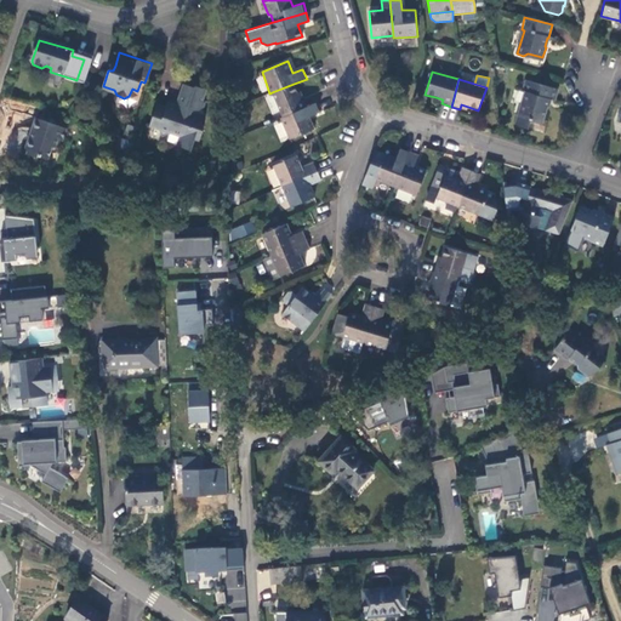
[(514,124),(528,129),(530,123),(541,126),(542,123),(550,98),(554,101),(558,89),(525,79),(522,91),(524,92),(514,124)]
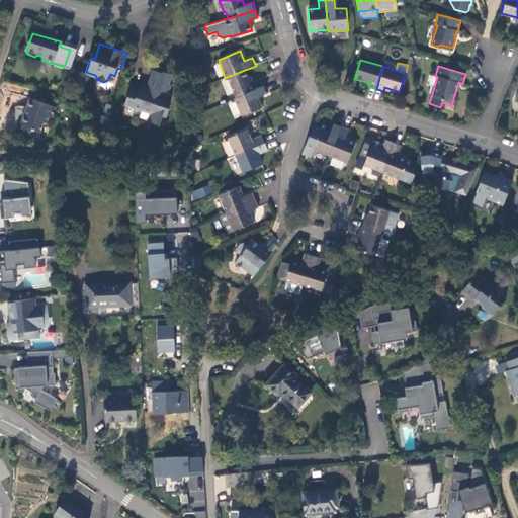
[(248,76),(245,70),(227,77),(236,98),(256,88),(254,82),(251,83),(248,76)]
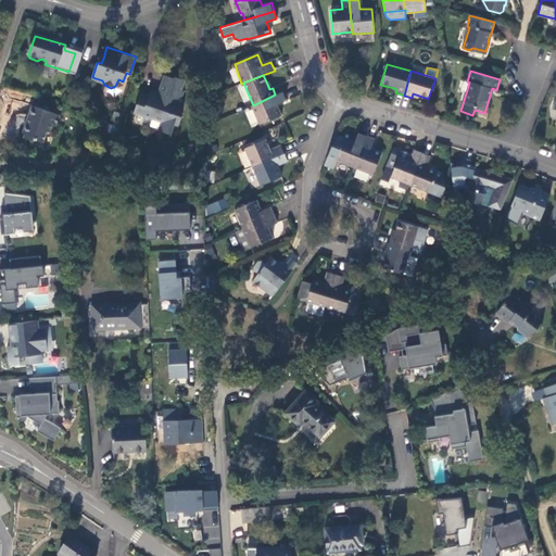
[(182,100),(181,100),(178,100),(181,90),(185,80),(175,76),(174,79),(164,76),(158,93),(149,96),(146,96),(140,93),(134,112),(140,114),(142,118),(148,117),(152,119),(150,127),(159,130),(162,121),(178,126),(181,115),(180,110),(182,104),(182,100)]
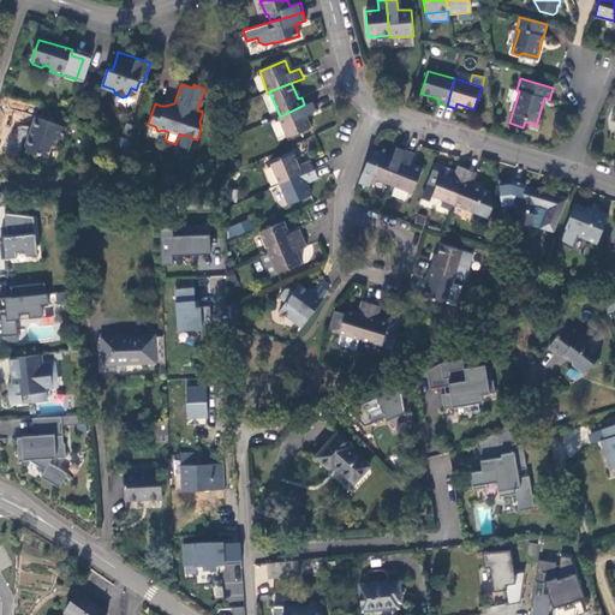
[(316,111),(312,102),(304,105),(280,117),(278,117),(286,137),(311,127),(306,115),(316,111)]
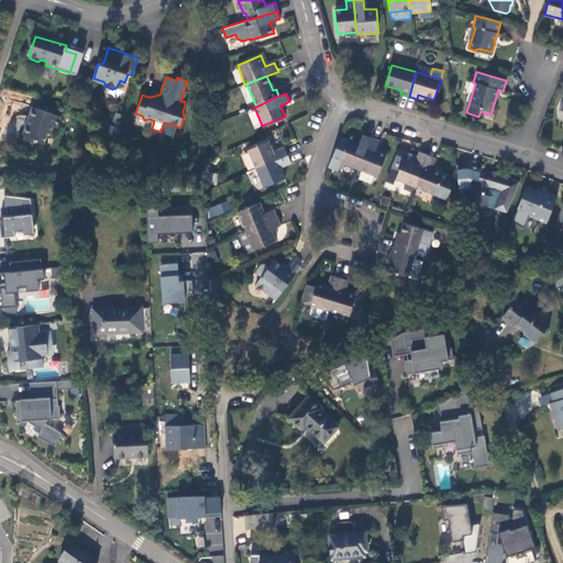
[(33,108),(29,119),(34,120),(32,128),(26,125),(23,135),(26,141),(34,143),(34,141),(44,144),(47,134),(51,132),(53,127),(56,128),(59,117),(33,108)]
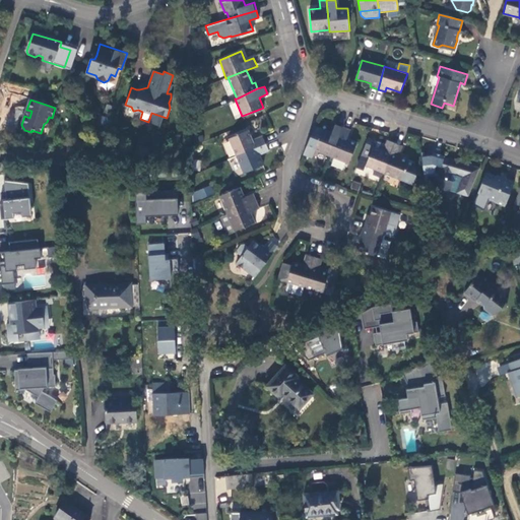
[(444,103),(442,108),(457,113),(460,105),(454,103),(453,106),(444,103)]
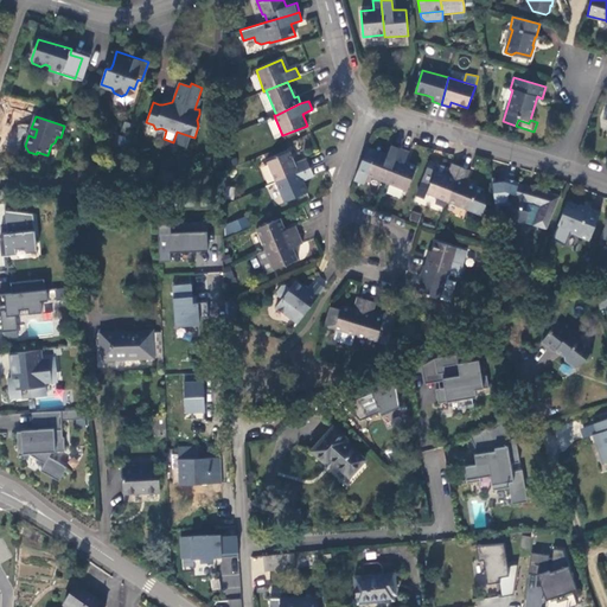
[(119,135),(115,144),(126,147),(128,139),(119,135)]
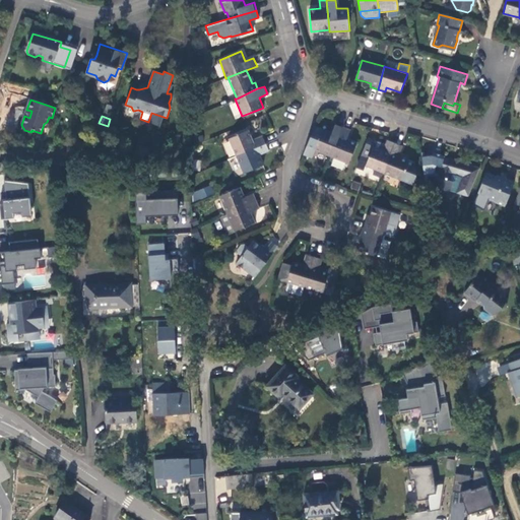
[(315,151),(331,157),(342,127),(335,124),(331,133),(314,126),(304,154),(312,158),(315,151)]
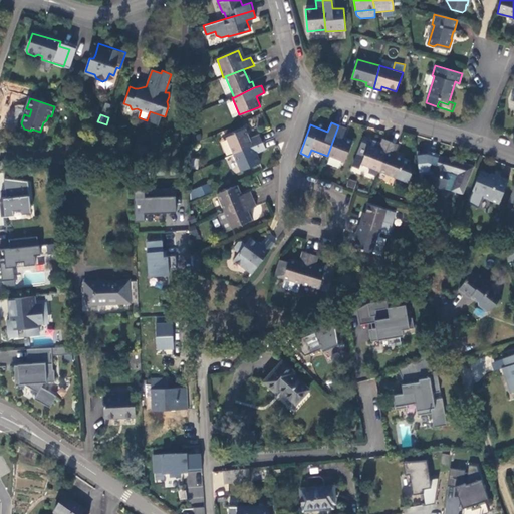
[(338,125),(327,156),(344,163),(353,141),(343,138),(346,129),(338,125)]
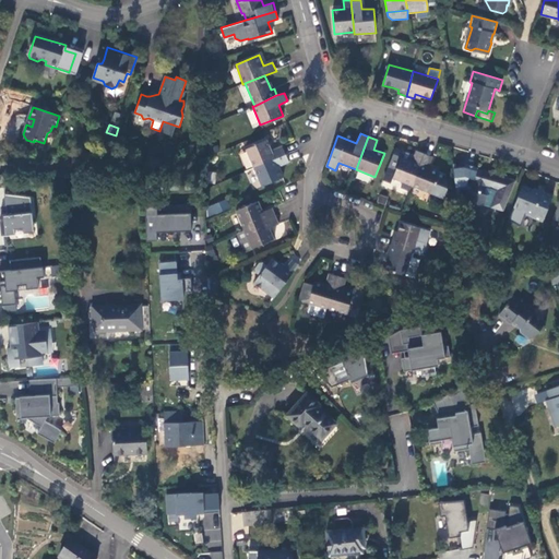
[(254,168),(286,154),(282,145),(272,150),(268,140),(246,150),(254,168)]
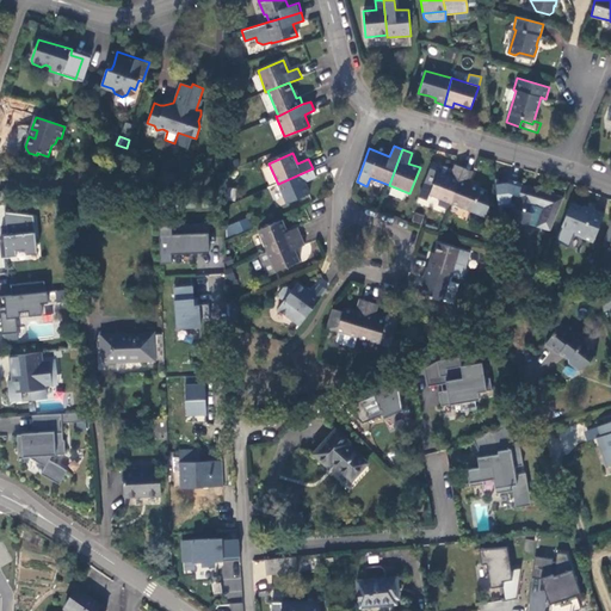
[(429,196),(450,203),(464,167),(455,164),(450,176),(438,171),(429,196)]
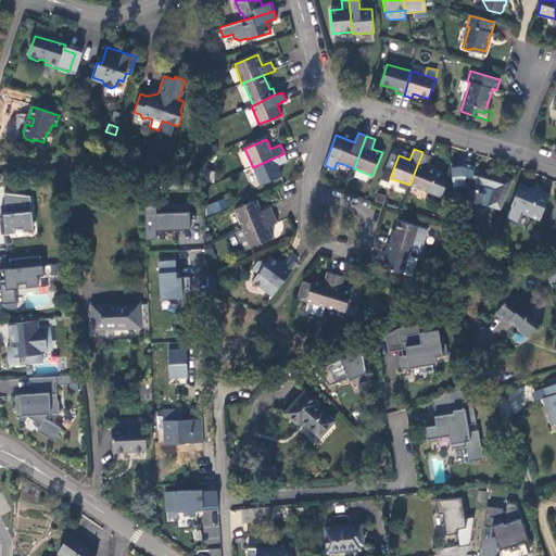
[(422,152),(409,185),(440,198),(444,188),(443,174),(427,166),(430,155),(422,152)]
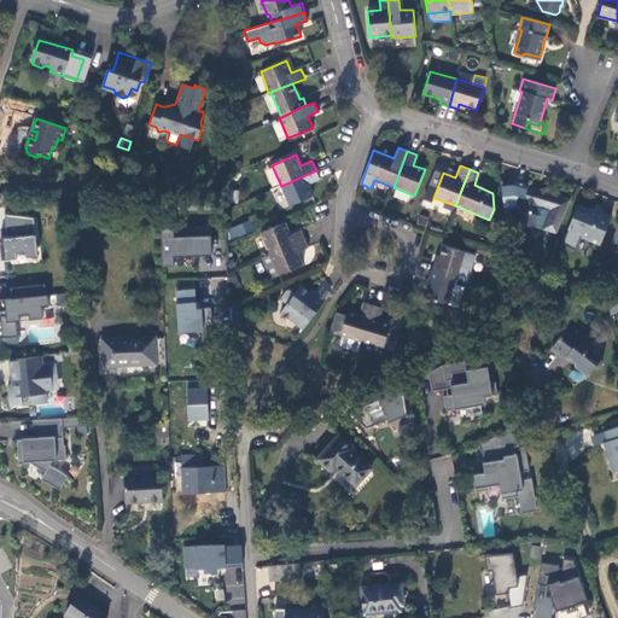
[(320,179),(316,170),(281,186),(290,205),(314,196),(309,185),(320,179)]
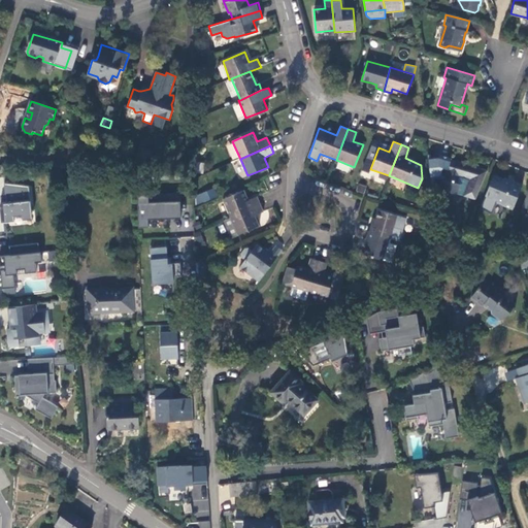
[(474,202),(486,172),(467,166),(461,163),(451,159),(452,157),(444,154),(441,161),(441,175),(446,177),(441,190),(443,191),(444,194),(449,195),(453,193),(474,202)]
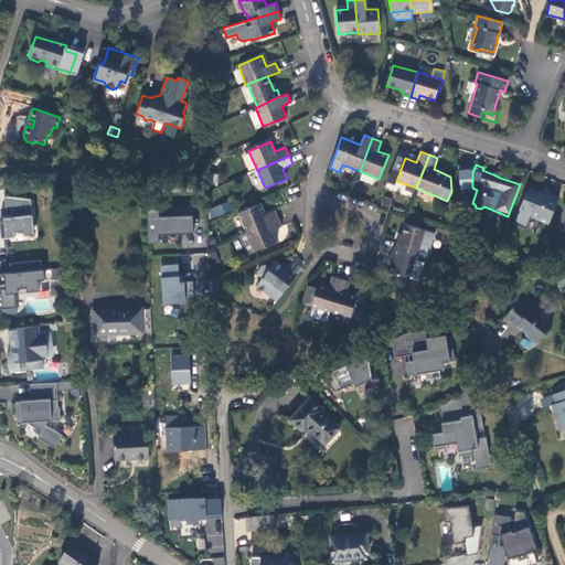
[(550,224),(560,199),(550,194),(550,196),(528,188),(513,223),(525,227),(530,216),(537,219),(537,220),(550,224)]
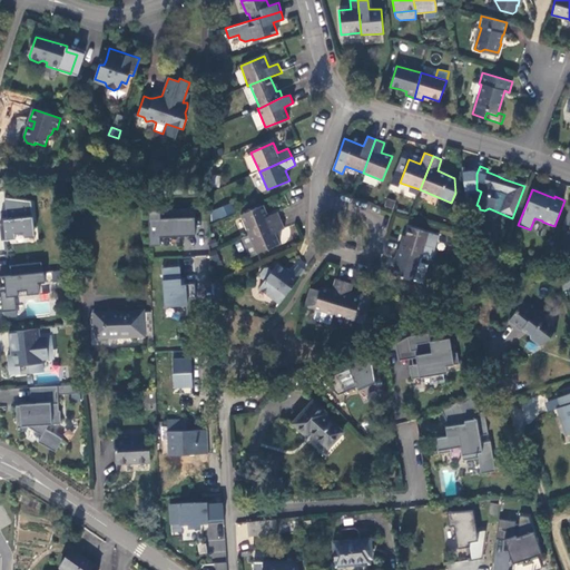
[(199,194),(184,193),(184,200),(199,202),(199,194)]
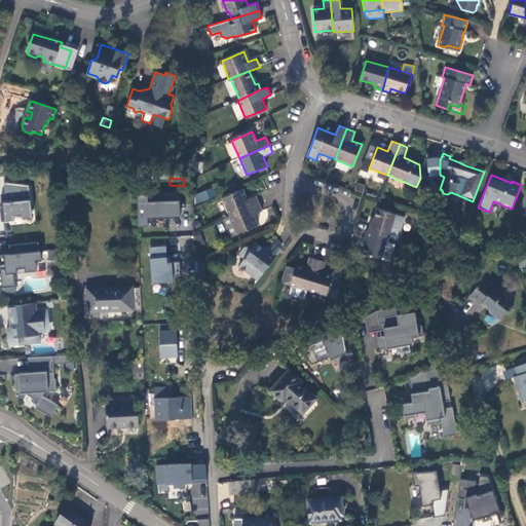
[(29,185),(4,182),(6,201),(0,201),(0,205),(2,221),(14,219),(13,215),(22,214),(23,218),(33,217),(29,185)]
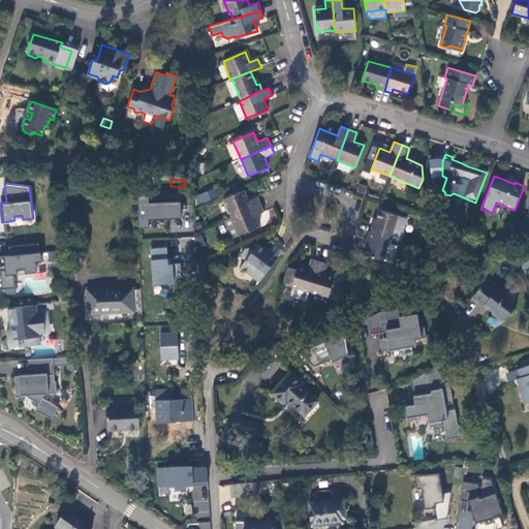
[(213,189),(201,194),(205,201),(217,196),(213,189)]
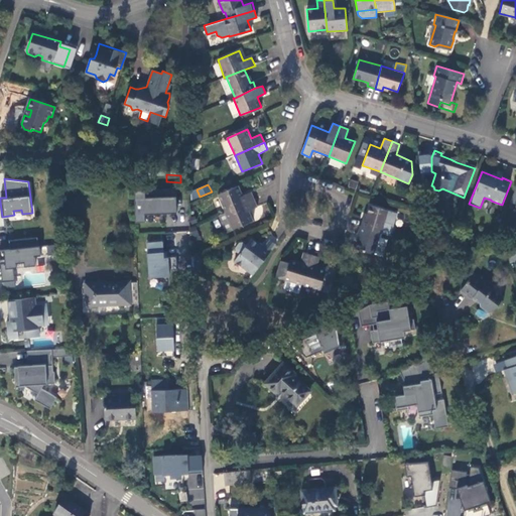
[(225,212),(255,199),(251,190),(243,195),(239,185),(217,195),(225,212)]
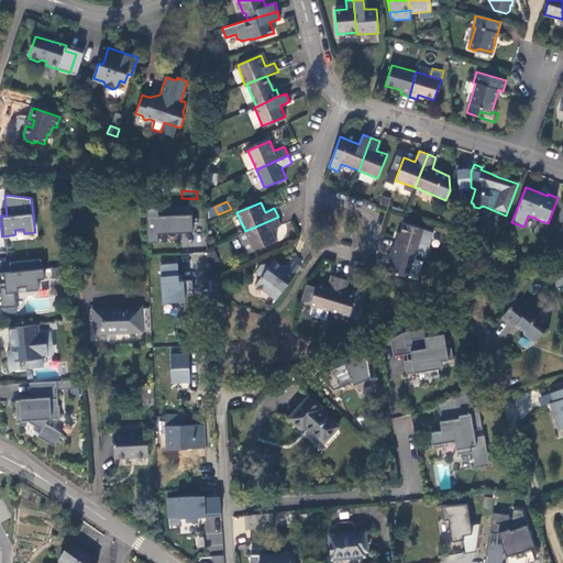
[(191,206),(146,208),(148,242),(158,242),(158,233),(181,232),(180,228),(192,228),(191,206)]
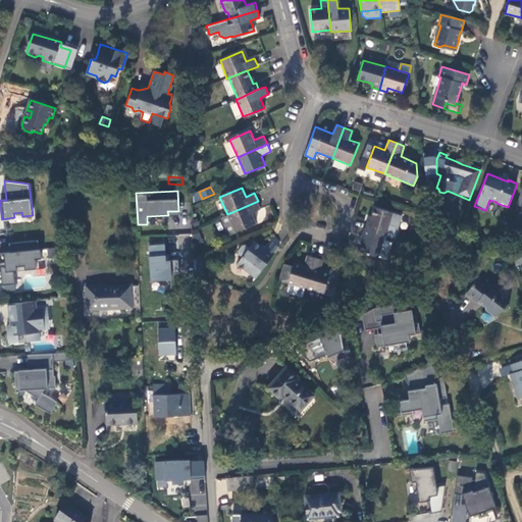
[(261,209),(258,201),(227,214),(235,231),(256,223),(253,212),(261,209)]
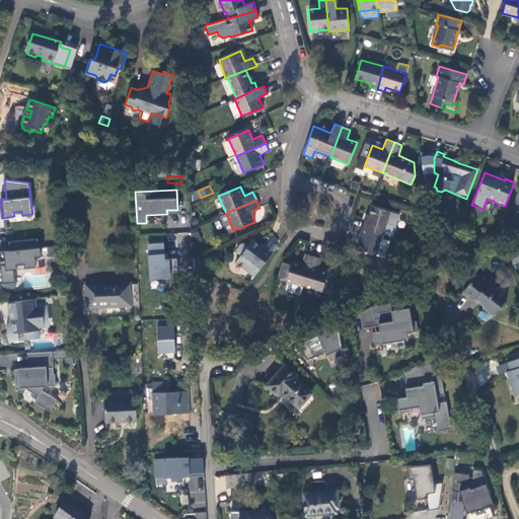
[(364,220),(362,227),(382,234),(384,234),(390,213),(373,207),(370,215),(368,221),(364,220)]
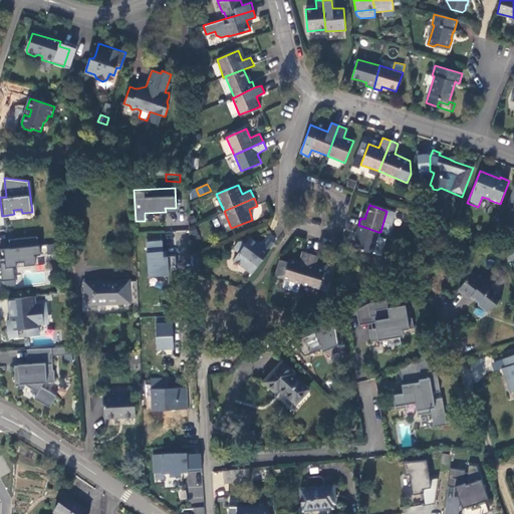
[(358,225),(357,225),(355,232),(359,234),(357,239),(354,248),(370,254),(376,238),(378,232),(358,225)]
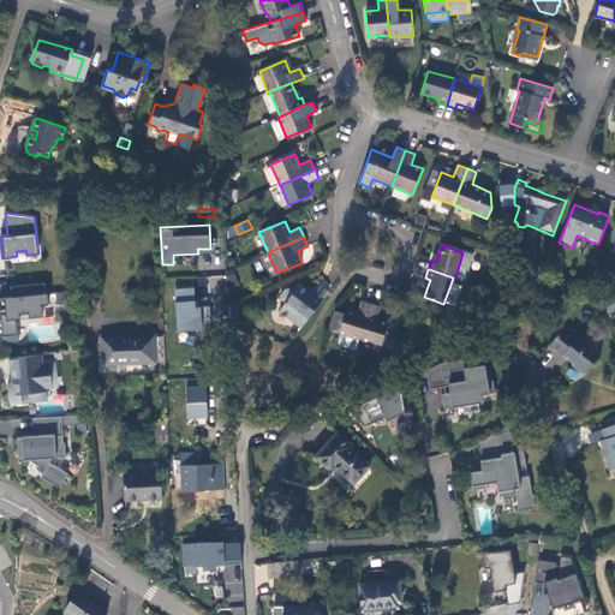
[(302,327),(323,298),(316,292),(314,294),(308,291),(298,284),(291,293),(287,291),(284,290),(280,294),(279,296),(279,299),(281,299),(286,303),(280,310),(302,327)]
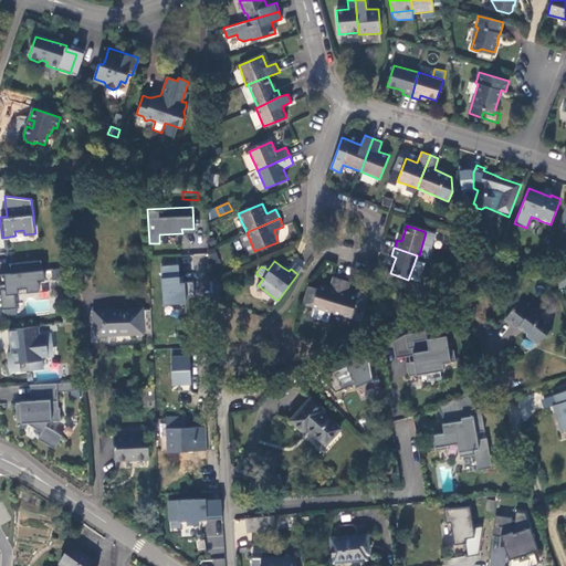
[(423,264),(415,262),(408,280),(417,283),(423,264)]
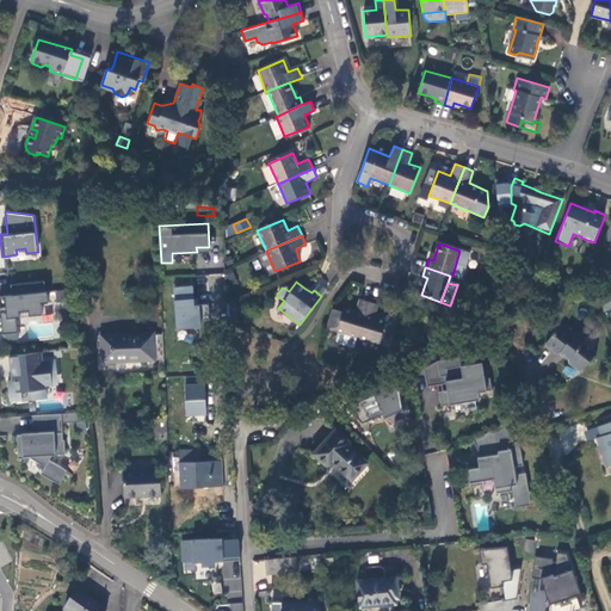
[(192,287),(173,288),(177,328),(201,327),(199,320),(210,319),(209,304),(198,304),(193,306),(192,298),(192,287)]
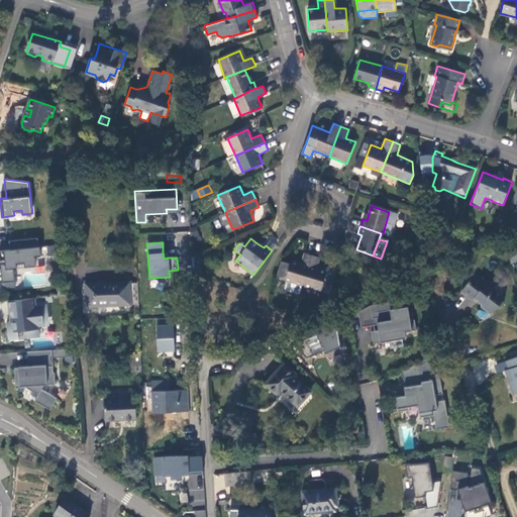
[(40,245),(0,249),(0,260),(5,260),(5,263),(0,264),(0,265),(2,282),(15,280),(13,268),(36,266),(35,256),(41,255),(40,245)]
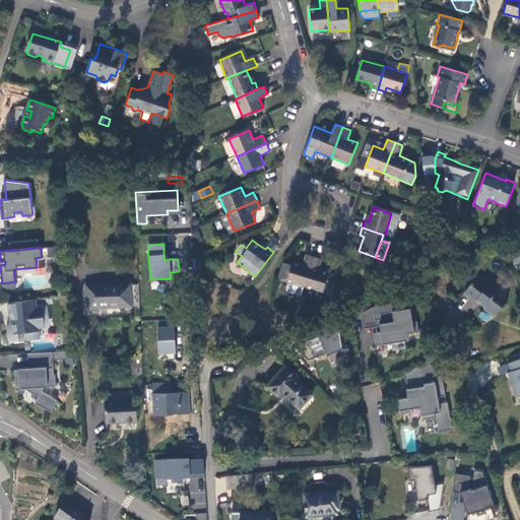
[(305,288),(314,257),(306,255),(303,264),(293,261),(291,265),(282,262),(277,280),(287,283),(285,289),(286,291),(302,296),(305,288)]
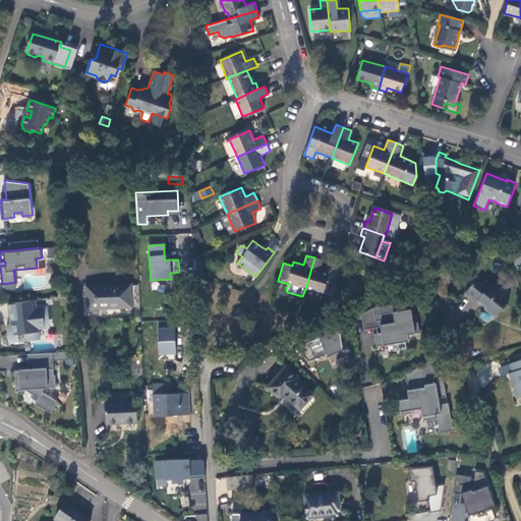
[(323,261),(314,257),(305,289),(332,297),(340,272),(330,269),(329,274),(320,271),(323,261)]
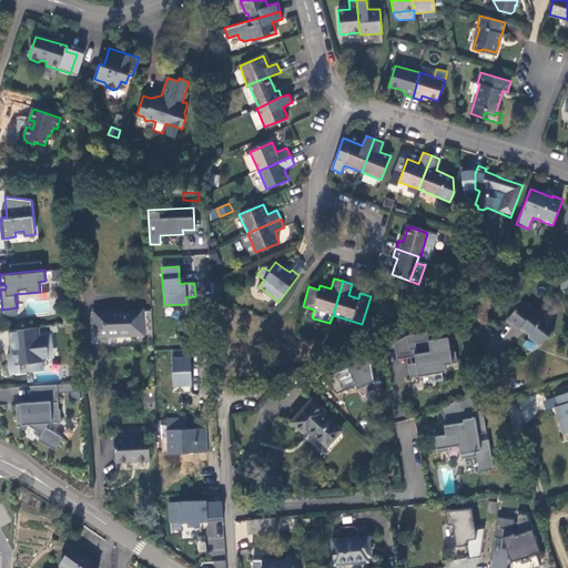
[(467,310),(462,300),(455,303),(459,313),(467,310)]
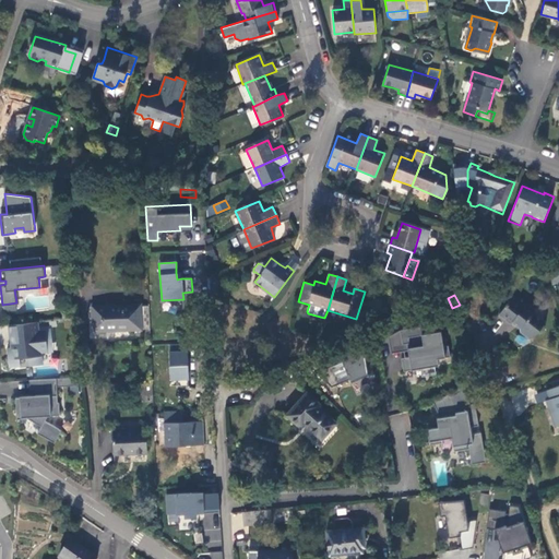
[(512,297),(499,316),(498,317),(511,324),(512,322),(519,326),(520,331),(531,339),(535,337),(539,331),(544,330),(543,324),(545,322),(534,314),(533,309),(525,304),(524,306),(512,297)]
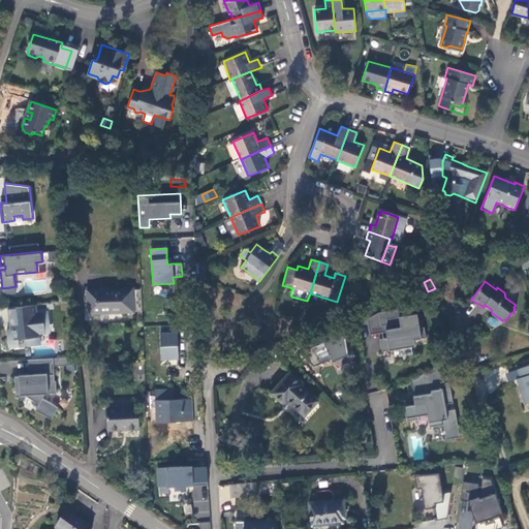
[(132,312),(132,289),(132,287),(87,288),(87,313),(132,312)]
